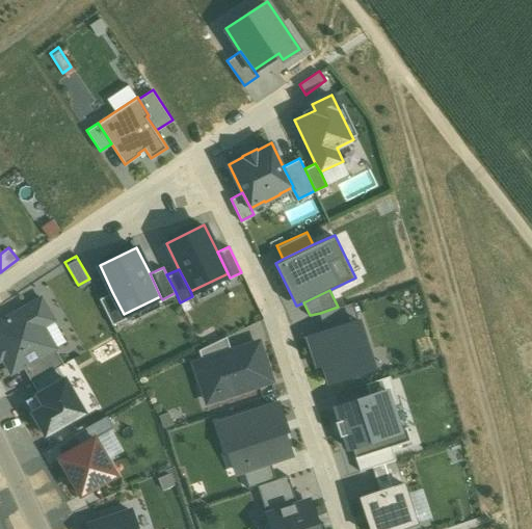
[(112,292),(100,298),(112,323),(126,317),(124,314),(112,292)]
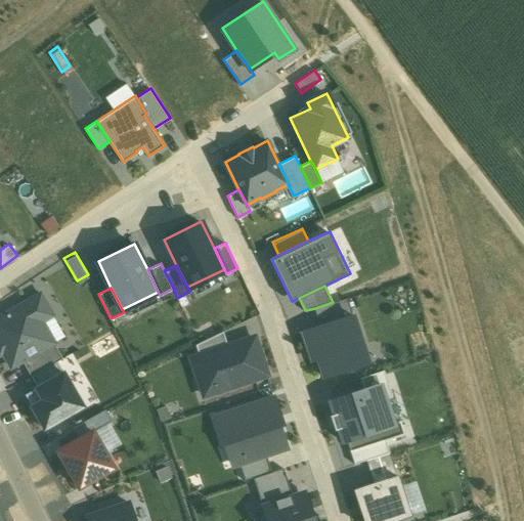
[(54,316),(41,293),(0,315),(0,353),(1,356),(5,354),(11,365),(23,359),(55,342),(44,322),(54,316)]
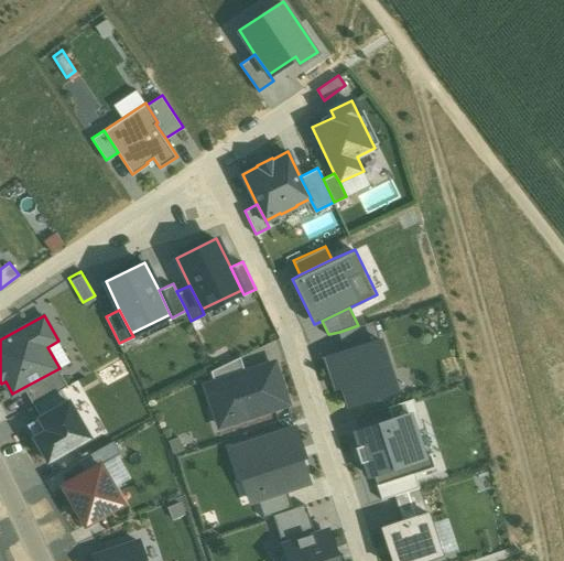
[(345,349),(378,337),(372,321),(358,325),(339,332),(345,349)]
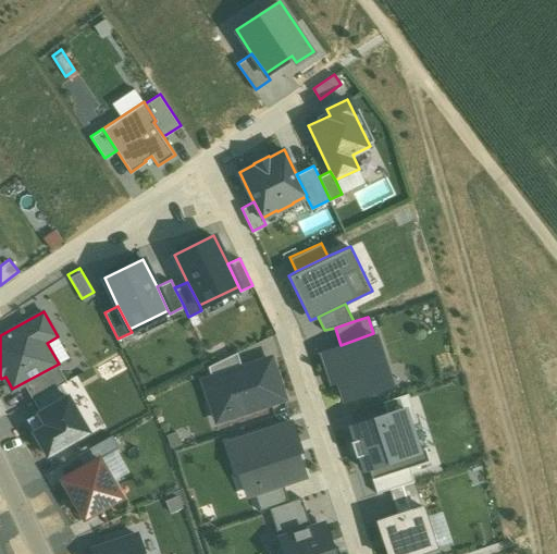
[(343,399),(393,383),(375,333),(373,333),(341,345),(321,352),(327,373),(333,371),(343,399)]
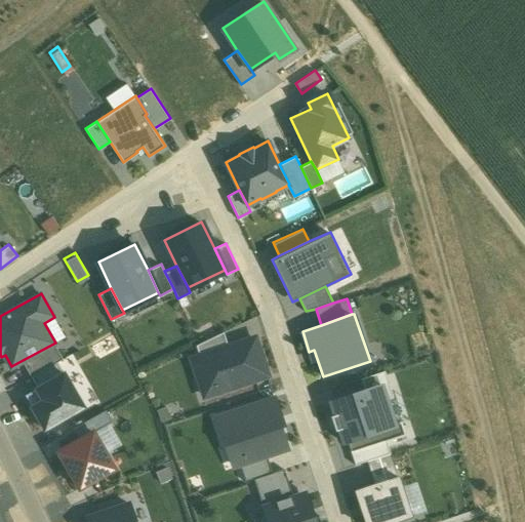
[(199,356),(228,347),(224,331),(197,345),(199,356)]
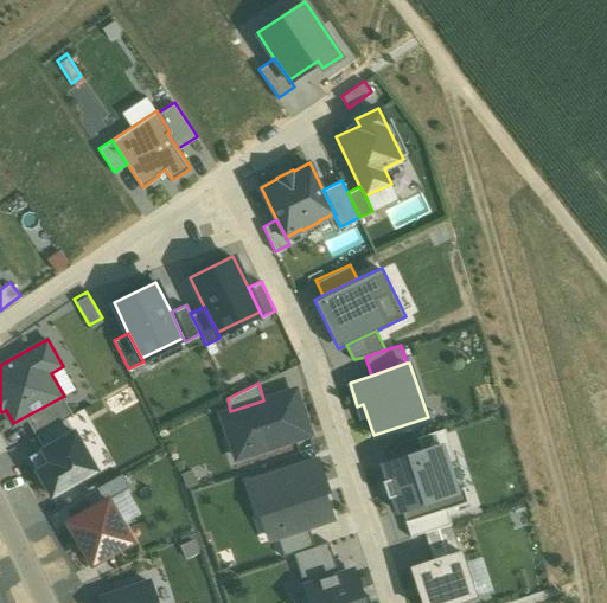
[(230,411),(222,414),(236,455),(308,431),(295,390),(263,401),(230,411)]
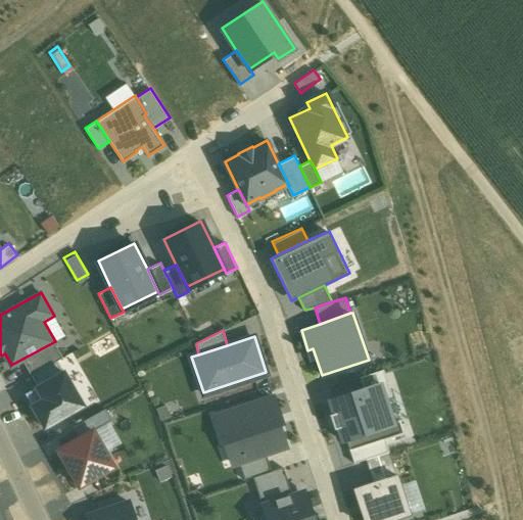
[(63,357),(55,341),(22,359),(31,374),(56,360),(63,357)]
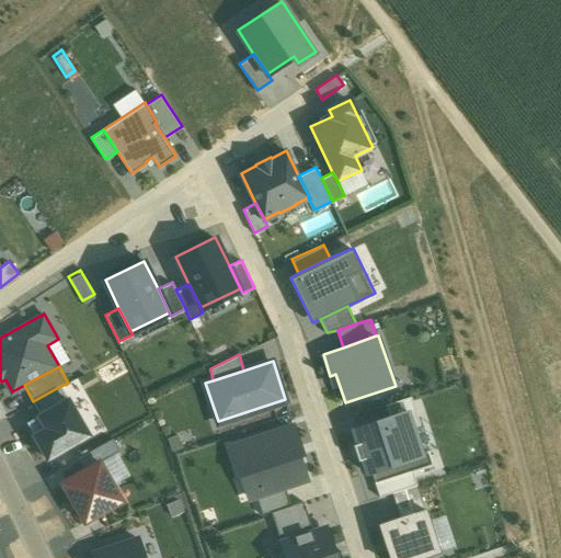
[(60,386),(33,401),(39,412),(67,398),(60,386)]
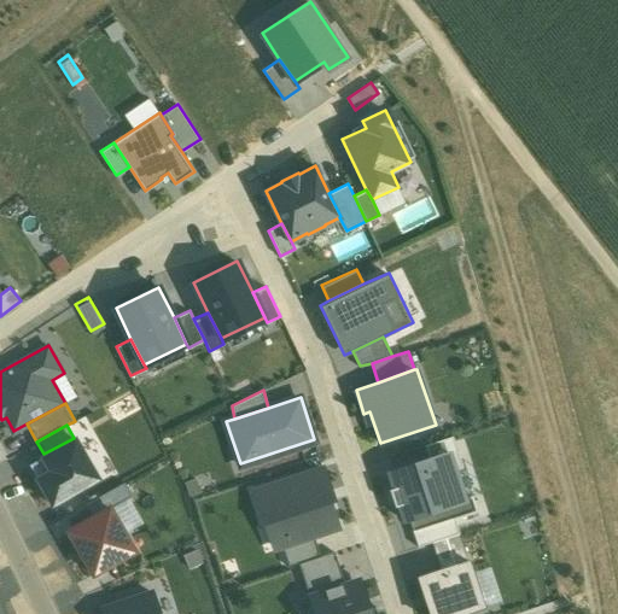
[(424,444),(429,457),(449,451),(458,448),(453,434),(424,444)]
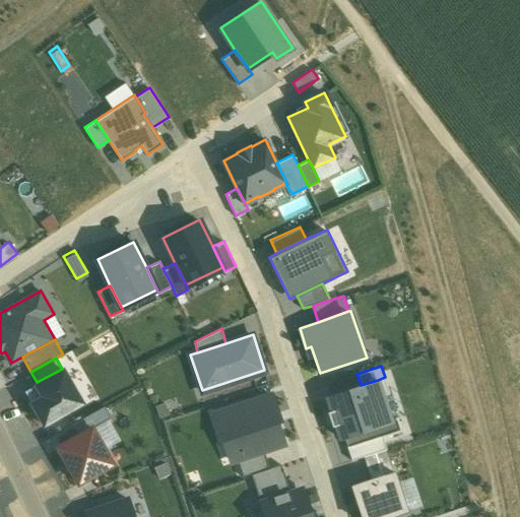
[(63,368),(62,369),(37,382),(23,389),(43,424),(82,402),(63,368)]
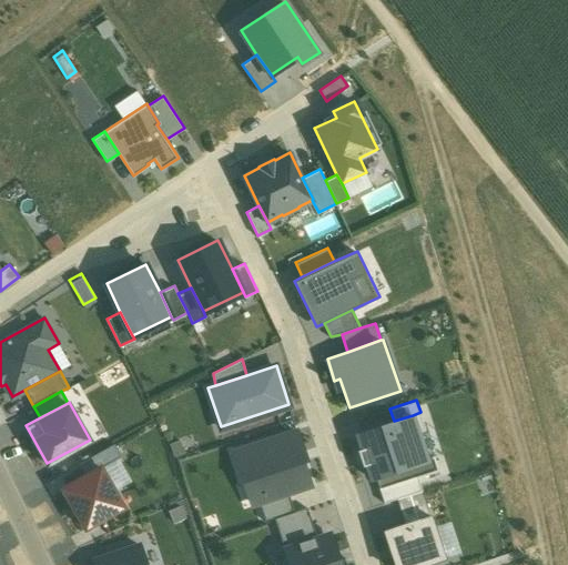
[(421,412),(413,415),(418,431),(426,429),(421,412)]
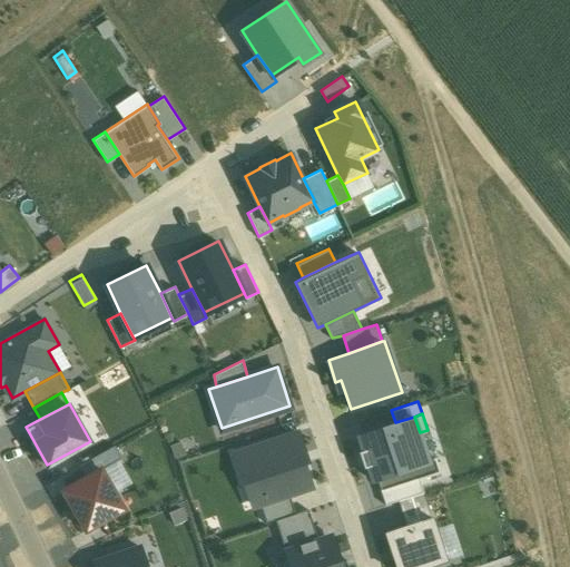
[(420,432),(414,417),(395,422),(357,436),(363,450),(359,451),(364,467),(369,466),(373,480),(377,478),(429,461),(420,432)]
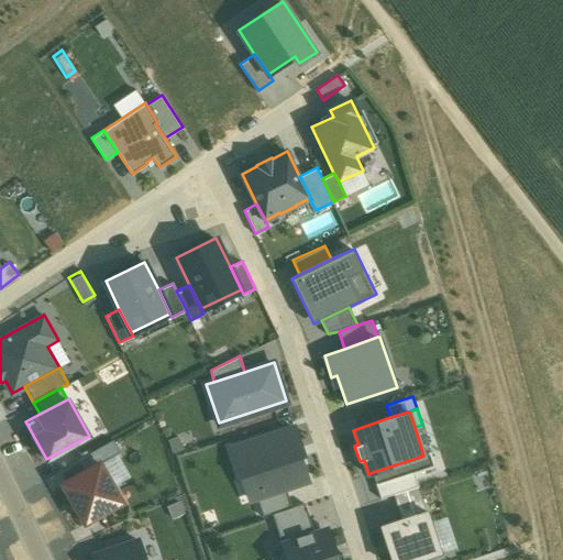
[(285,486),(309,480),(299,447),(301,447),(295,426),(232,446),(249,498),(256,495),(285,486)]
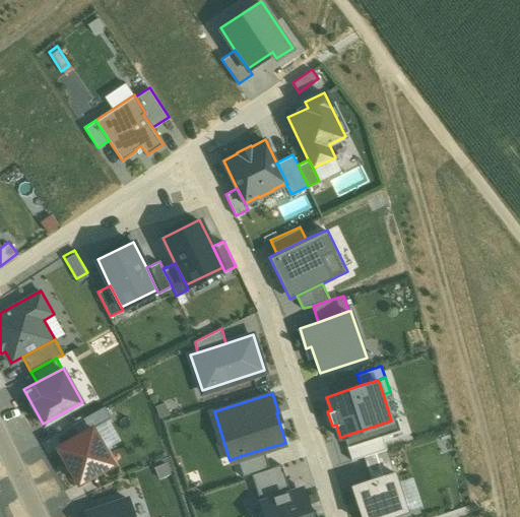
[(73,424),(79,434),(91,428),(111,416),(105,406),(73,424)]
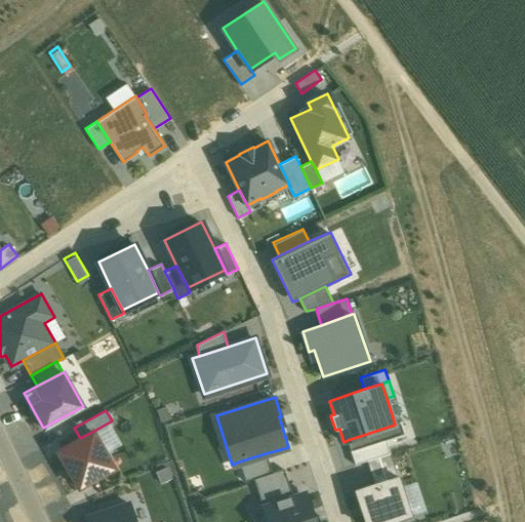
[(395,425),(348,440),(356,464),(367,459),(390,452),(387,441),(406,434),(402,423),(395,425)]
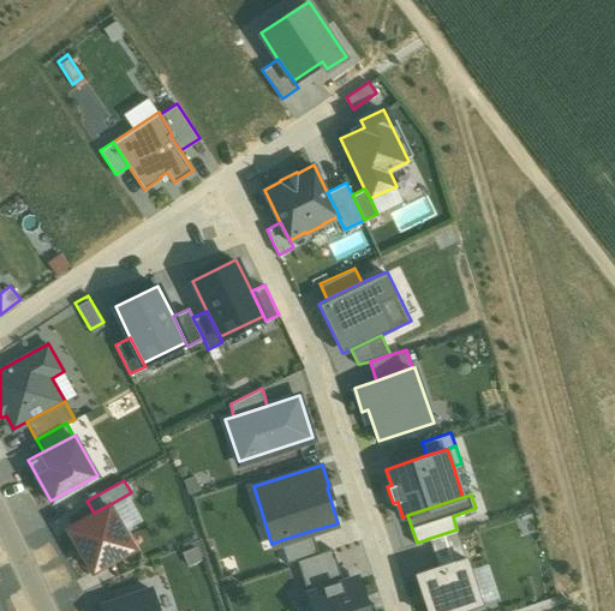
[(69,527),(93,570),(107,562),(132,547),(108,505),(94,513),(69,527)]
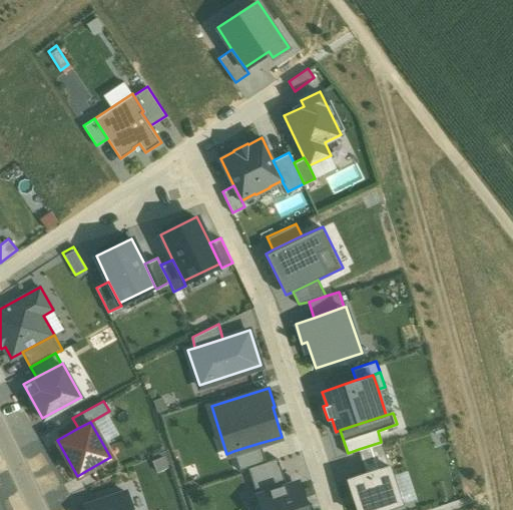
[(366,473),(389,465),(381,442),(359,449),(366,473)]
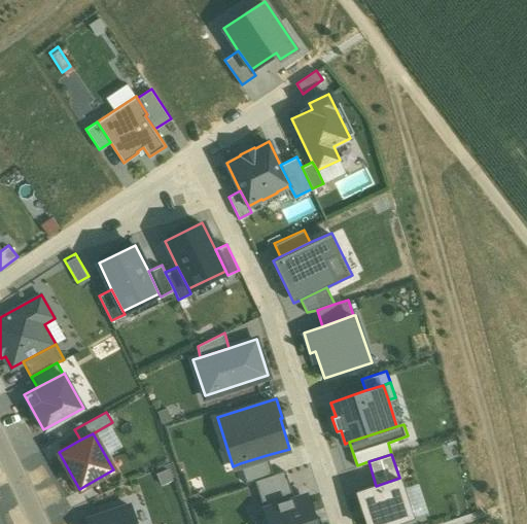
[(273,475),(267,455),(240,463),(246,483),(254,481),(273,475)]
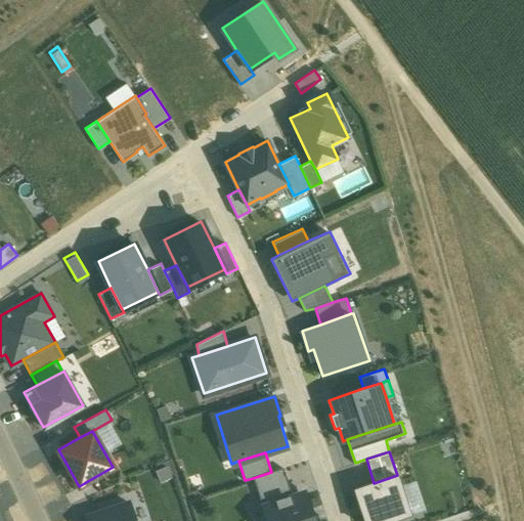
[(262,505),(293,494),(285,468),(271,472),(253,478),(262,505)]
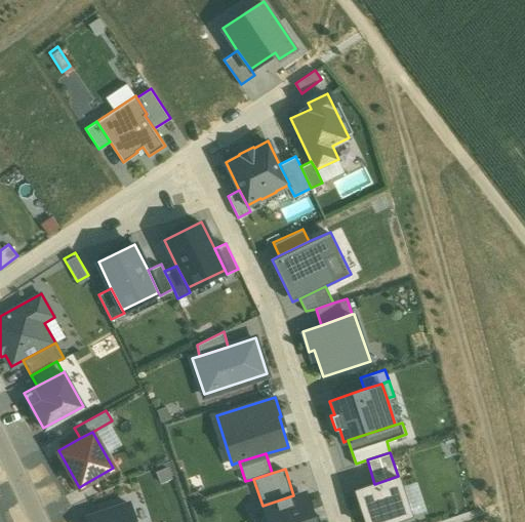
[(374,484),(355,490),(365,521),(387,521),(410,515),(398,476),(374,484)]
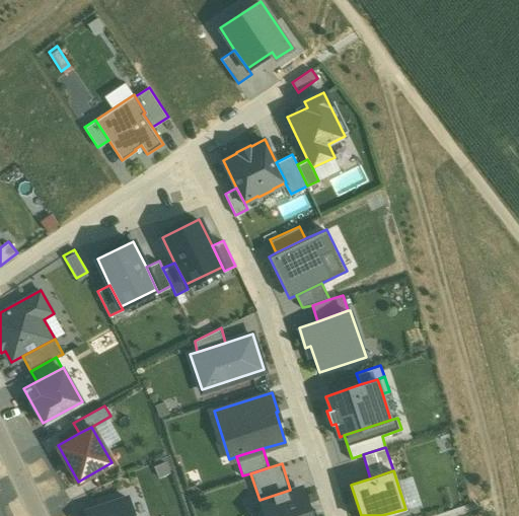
[(311,515),(302,486),(290,490),(260,500),(262,509),(251,512),(252,515),(311,515)]
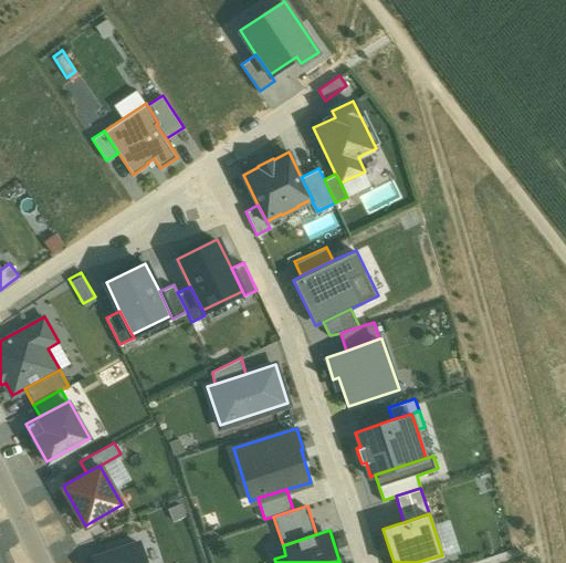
[(94,558),(95,562),(147,562),(140,542),(94,558)]
